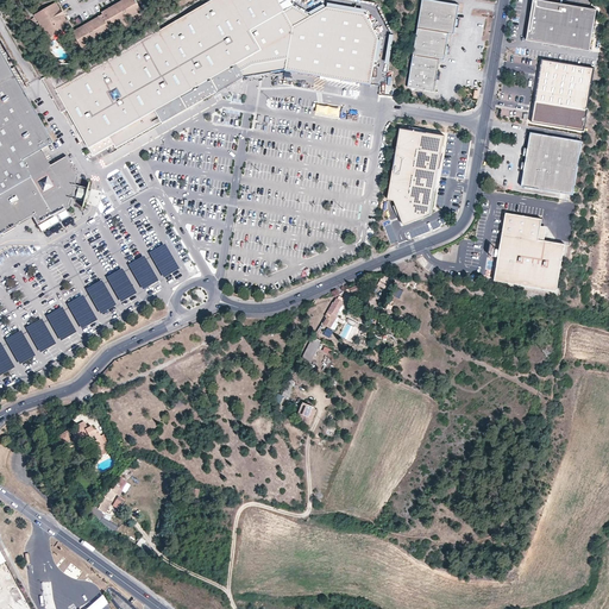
[(290,0),(211,0),(56,89),(49,75),(42,79),(62,112),(67,108),(94,155),(114,144),(159,118),(162,121),(163,123),(244,76),(262,73),(286,68),(366,81),(375,38),(358,13),(325,7),(311,14),(293,5),(290,0)]
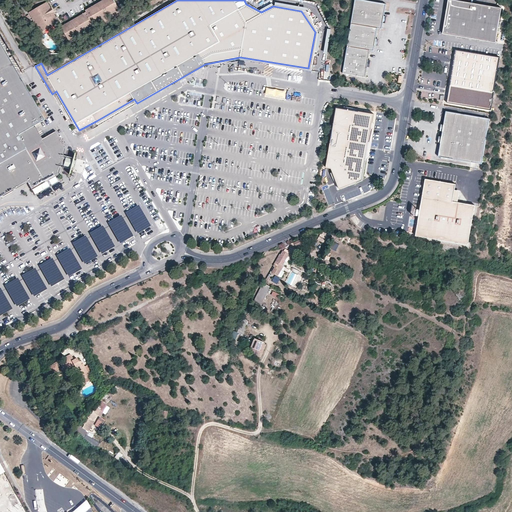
[(98,22),(120,9),(119,8),(95,22),(89,10),(105,0),(102,0),(85,10),(86,11),(61,26),(62,27),(87,13),(94,24),(69,39),(69,40),(99,23),(98,22)]
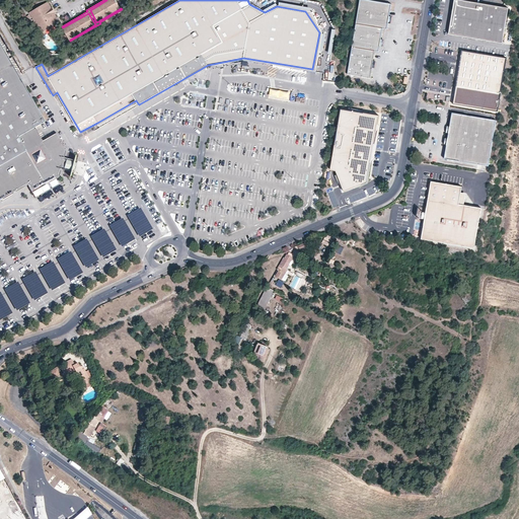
[(96,22),(121,8),(116,0),(106,0),(90,10),(96,22)]
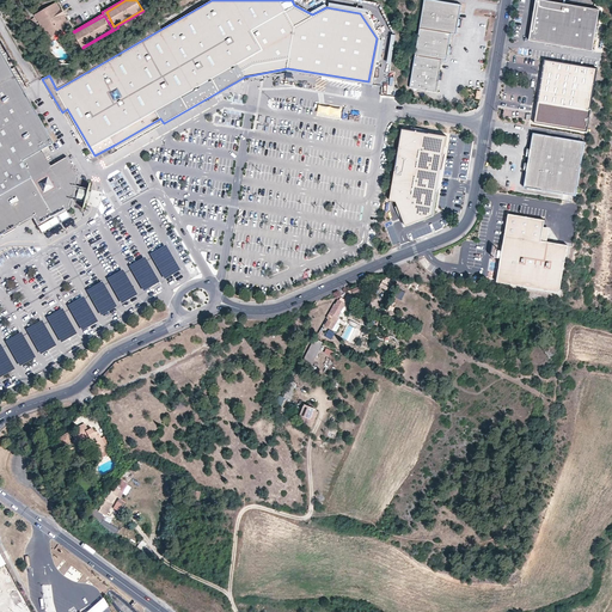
[(424,0),(410,87),(436,91),(438,79),(440,72),(441,59),(446,60),(447,53),(448,46),(451,34),(456,34),(457,26),(458,19),(460,4),(436,0),(424,0)]
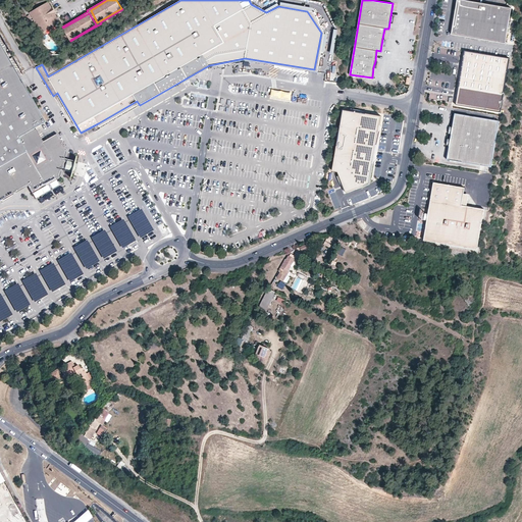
[(512,10),(458,1),(452,36),(506,44),(512,10)]
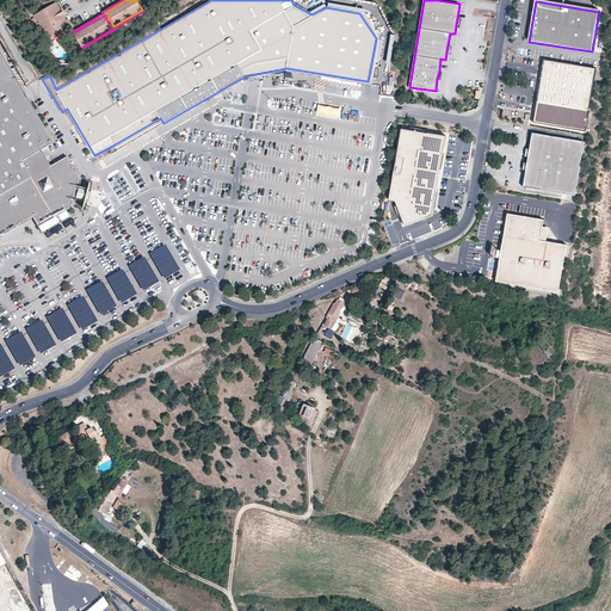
[(49,28),(54,36),(71,26),(63,14),(66,14),(62,8),(60,10),(56,2),(35,14),(44,30),(49,28)]
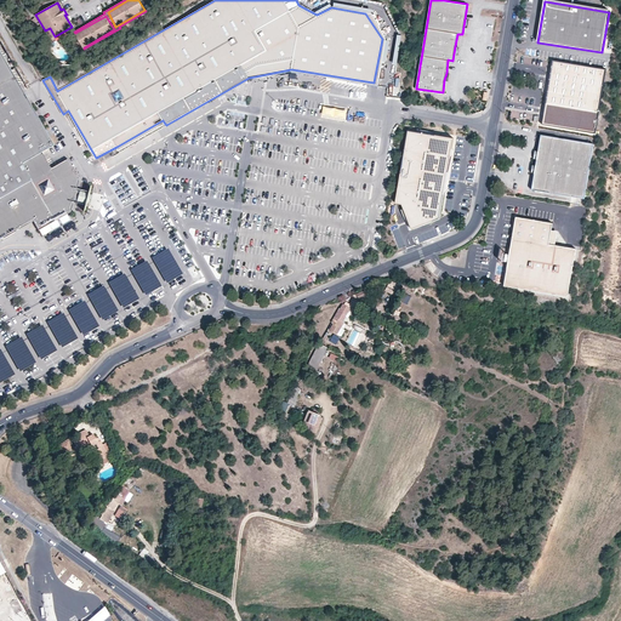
[(106,16),(75,33),(84,47),(114,29),(106,16)]
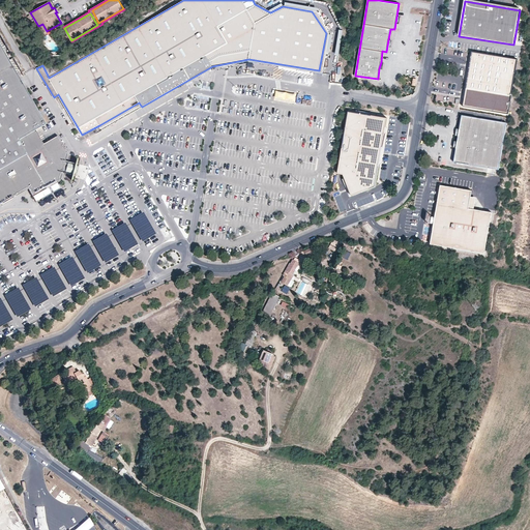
[(34,28),(36,27),(29,16),(28,17),(34,28)]
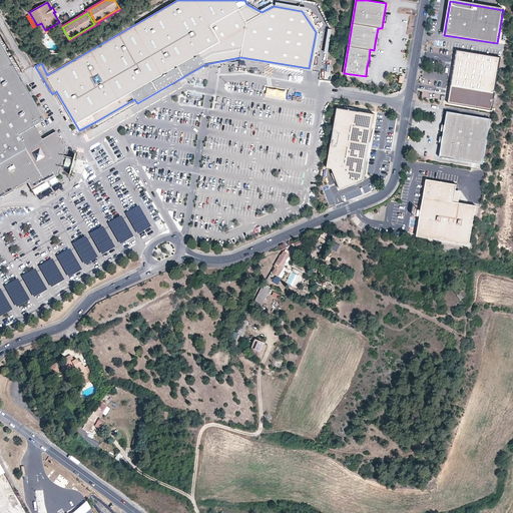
[(41,23),(37,25),(41,32),(45,30),(41,23)]
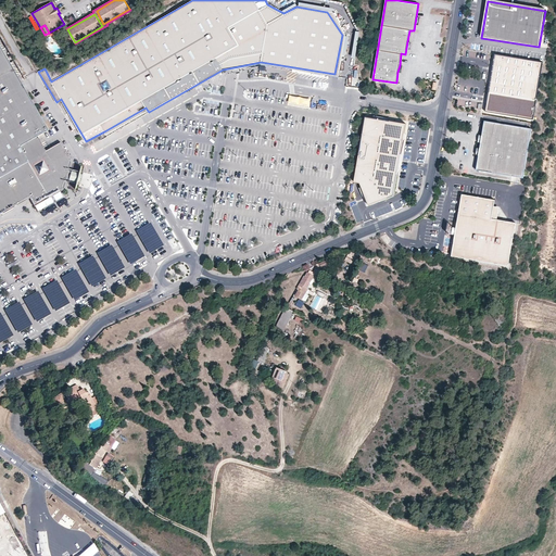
[(0,214),(30,198),(35,206),(45,200),(48,205),(63,197),(60,191),(64,189),(66,179),(78,182),(79,178),(80,174),(68,172),(71,160),(61,142),(46,151),(37,136),(48,130),(0,46),(0,214)]
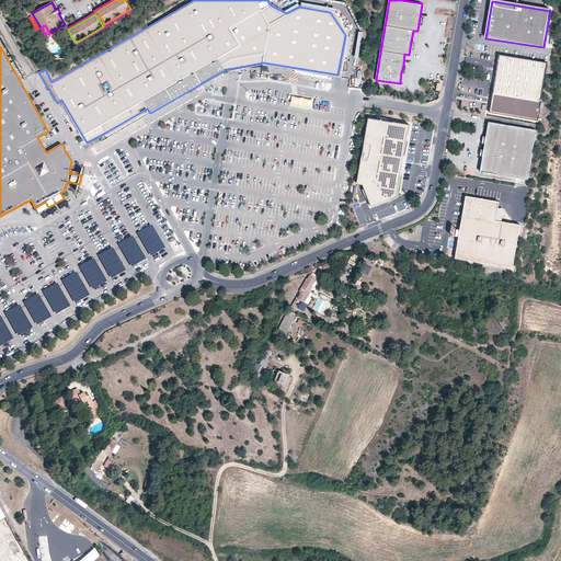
[(548,63),(500,54),(496,72),(495,80),(493,93),(541,101),(548,63)]
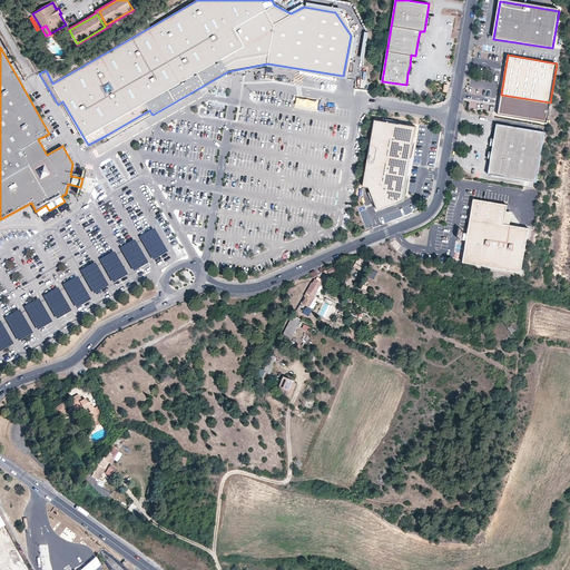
[(295,98),(295,108),(317,109),(317,99),(295,98)]
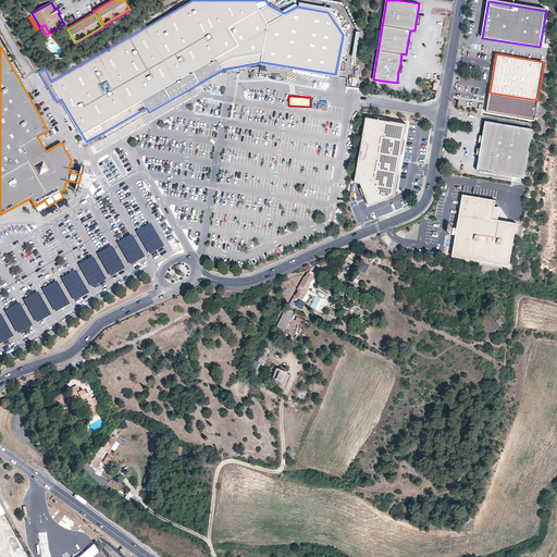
[(146,108),(104,132),(107,134),(148,111),(146,108)]
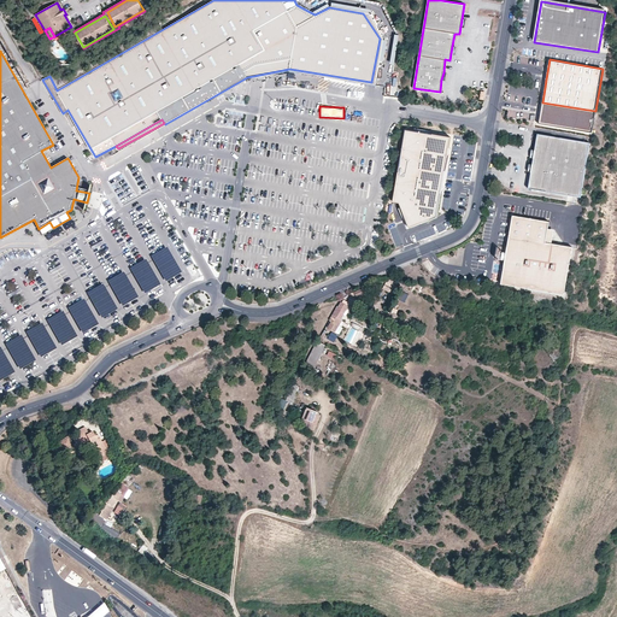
[(451,137),(405,130),(393,203),(399,204),(409,228),(413,227),(438,218),(451,137)]
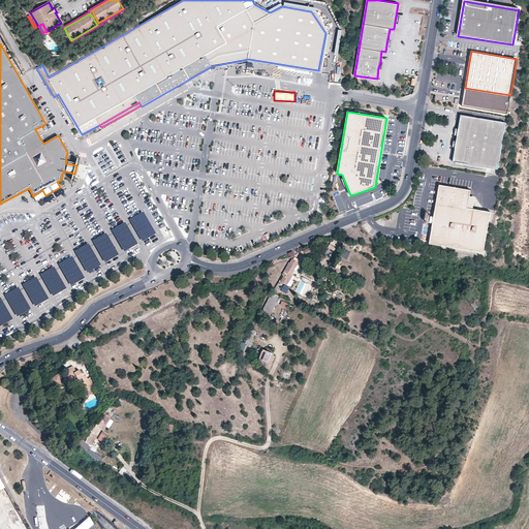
[(457,141),(456,147),(454,161),(498,169),(505,122),(461,115),(459,129),(458,135),(457,141)]
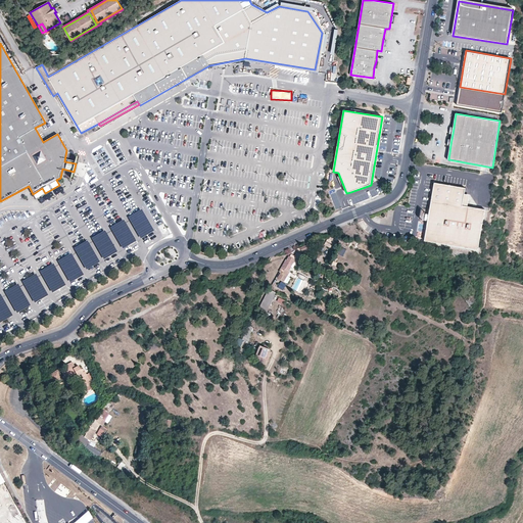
[(429,215),(428,221),(425,240),(478,249),(485,208),(467,205),(462,205),(464,193),(465,187),(434,182),(429,215)]
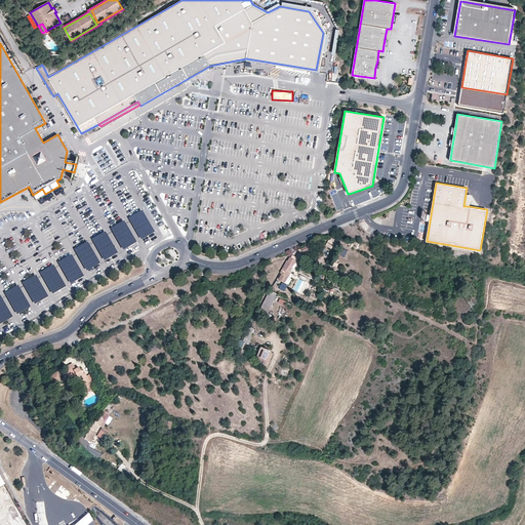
[(334,242),(329,239),(325,246),(330,249),(330,248),(334,242)]
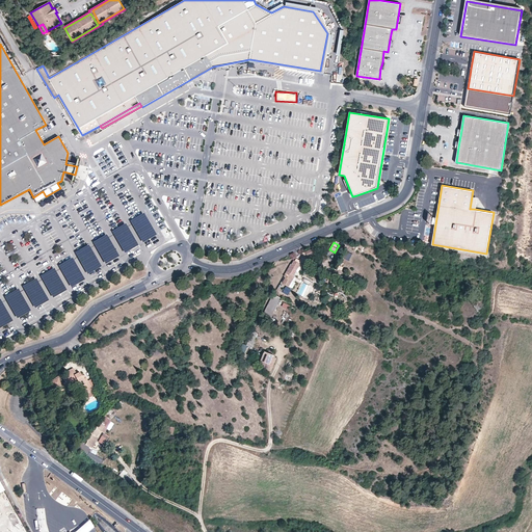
[(291,280),(300,263),(297,261),(294,260),(286,276),(291,280)]
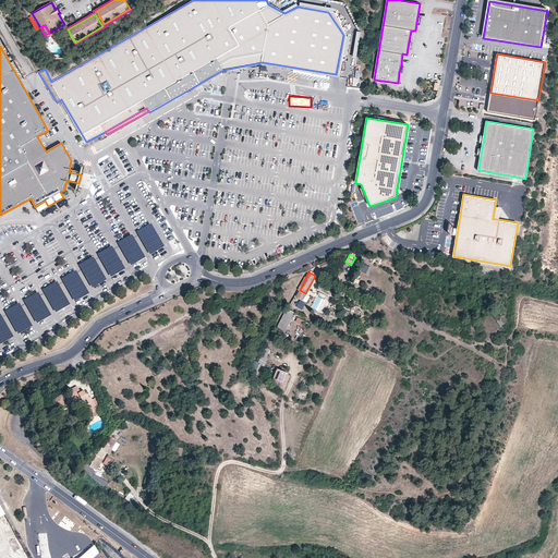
[(295,306),(302,310),(305,303),(299,300),(295,306)]
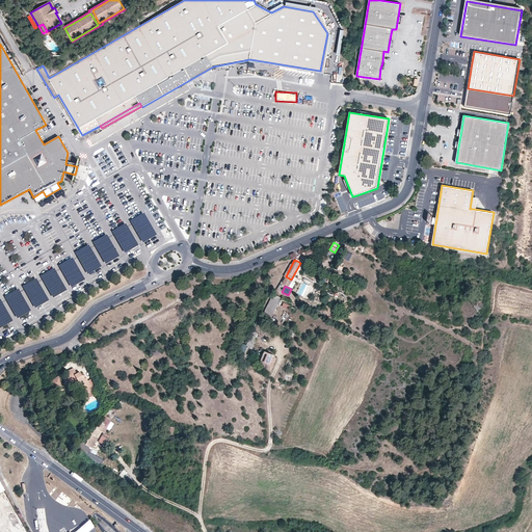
[(270,318),(278,300),(271,297),(263,315),(270,318)]
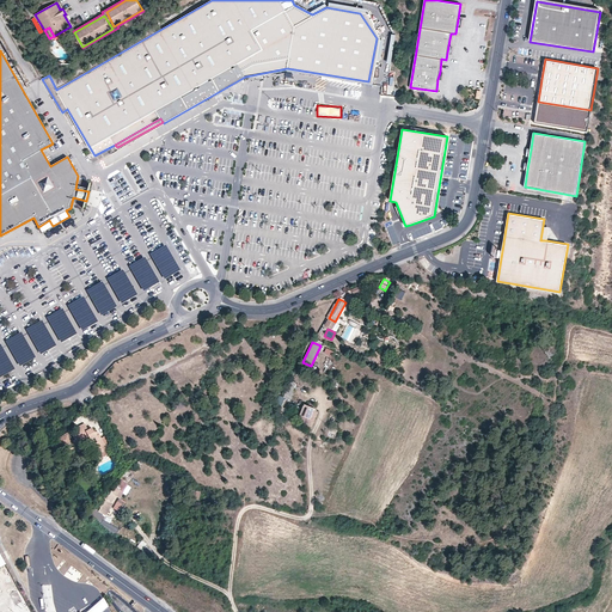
[(184,373),(203,363),(204,366),(208,365),(203,356),(202,357),(201,355),(182,365),(171,369),(177,380),(185,375),(184,373)]
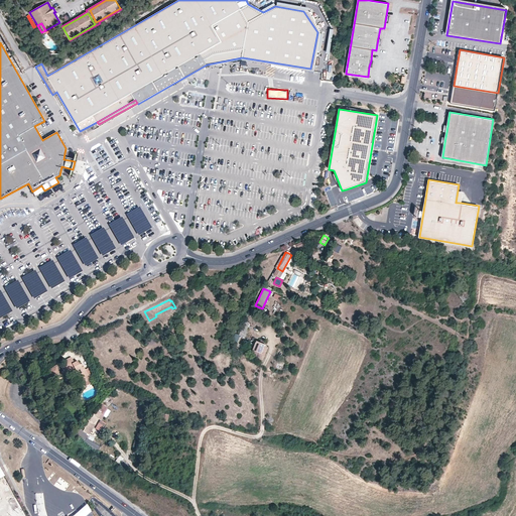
[(245,331),(249,323),(244,320),(240,329),(245,331)]
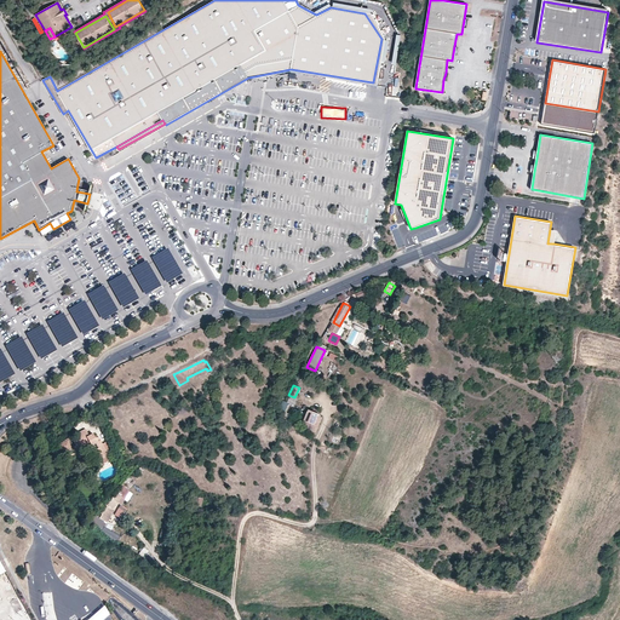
[(294,397),(288,395),(286,402),(285,403),(287,403),(293,406),(296,399),(294,397)]
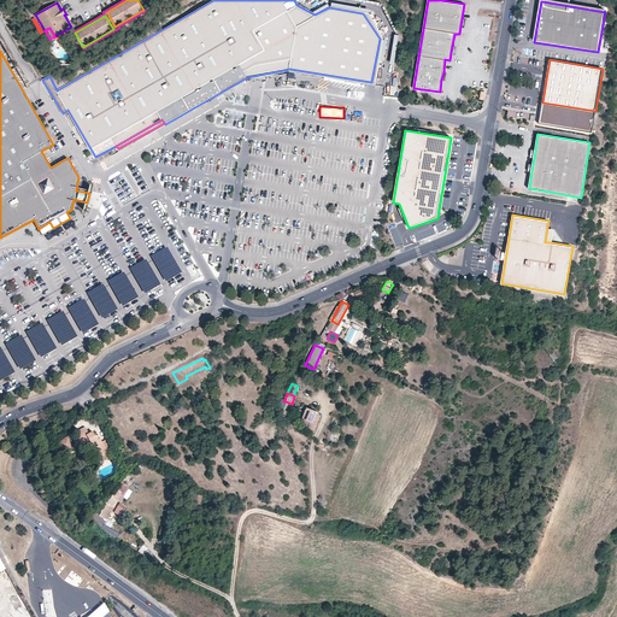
[(317,412),(306,407),(303,418),(304,419),(313,423),(317,412)]
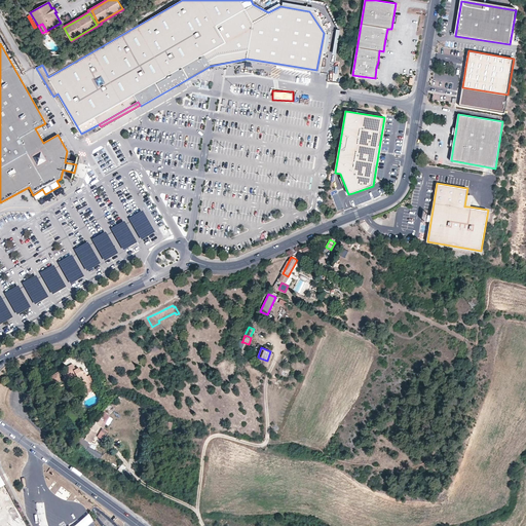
[(269,363),(273,354),(270,351),(267,361),(259,358),(257,363),(268,367),(269,363)]
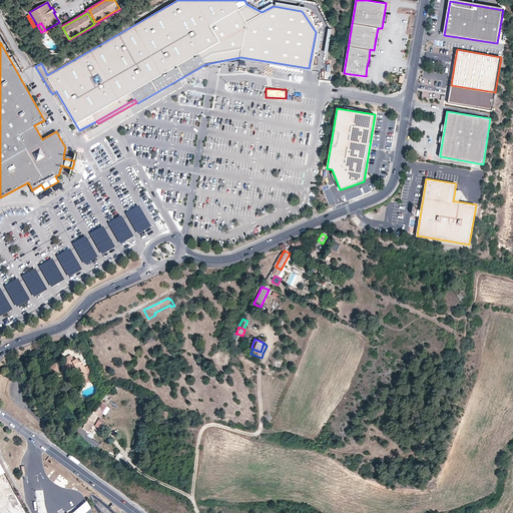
[(80,367),(79,364),(77,360),(74,362),(70,355),(67,357),(63,359),(64,362),(60,365),(63,371),(68,368),(69,370),(74,367),(75,369),(72,371),(74,376),(77,374),(81,382),(82,382),(88,379),(89,379),(87,374),(85,375),(83,372),(85,371),(83,366),(80,367)]
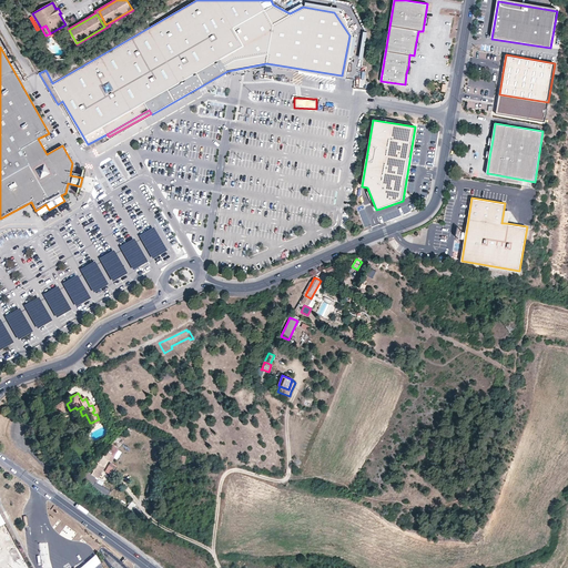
[(69,414),(62,401),(57,403),(56,406),(54,405),(51,406),(52,407),(52,408),(51,408),(51,409),(51,412),(52,414),(54,415),(54,416),(56,421),(60,418),(61,417),(62,417),(69,414)]
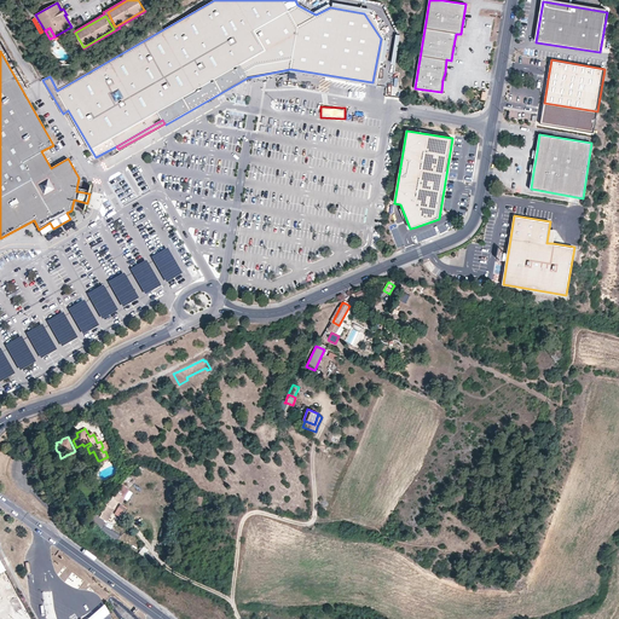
[(111,501),(109,499),(104,504),(105,505),(103,509),(102,509),(99,514),(100,515),(99,519),(106,522),(111,514),(110,513),(113,507),(115,503),(120,505),(123,499),(120,497),(120,496),(115,492),(111,501)]
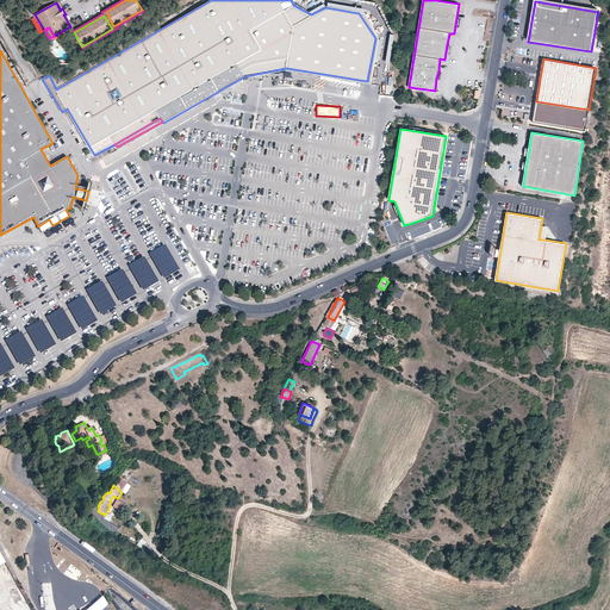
[(99,523),(114,531),(117,527),(103,518),(99,523)]
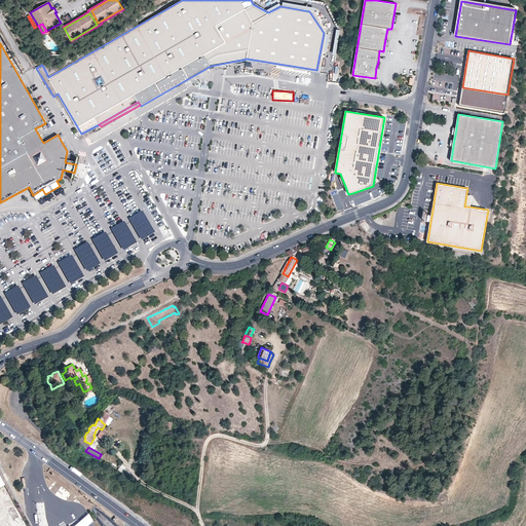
[(121,476),(129,480),(132,476),(124,472),(121,476)]
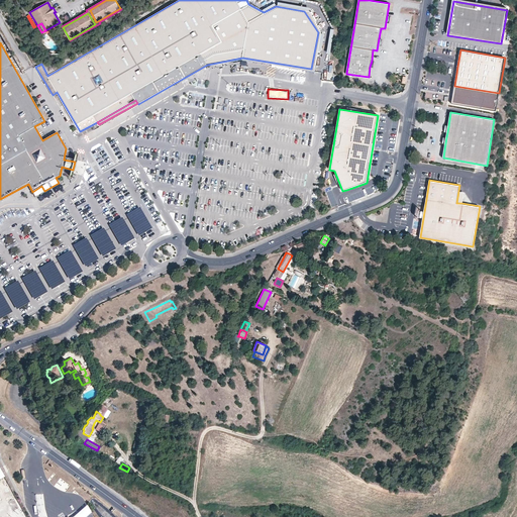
[(74,516),(86,516),(91,513),(86,505),(75,516),(74,516)]
